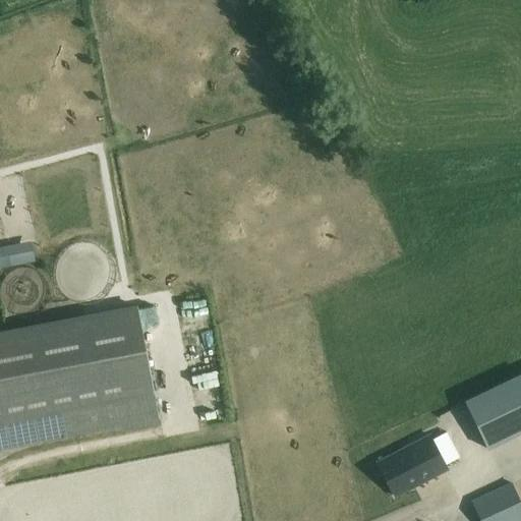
[(25,247),(1,252),(3,265),(27,259),(25,247)]
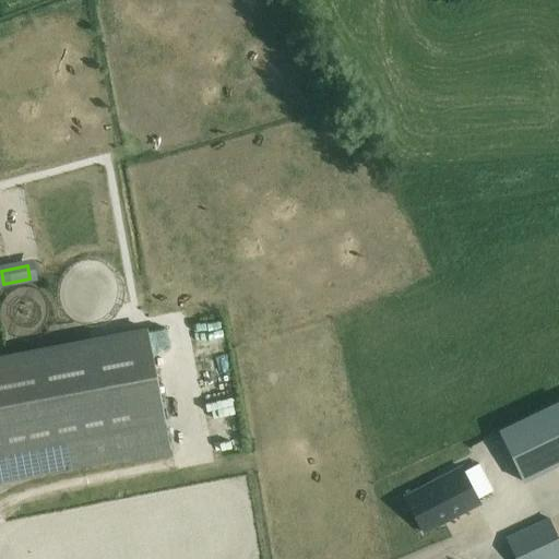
[(156,359),(212,356),(211,325),(155,328),(156,359)]
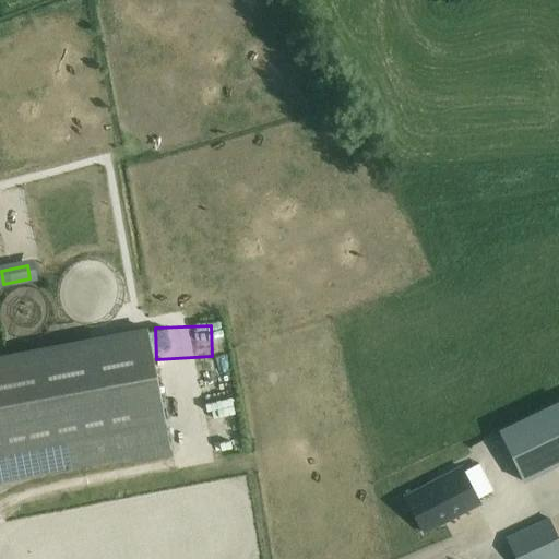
[(146,330),(0,357),(0,478),(169,447),(146,330)]
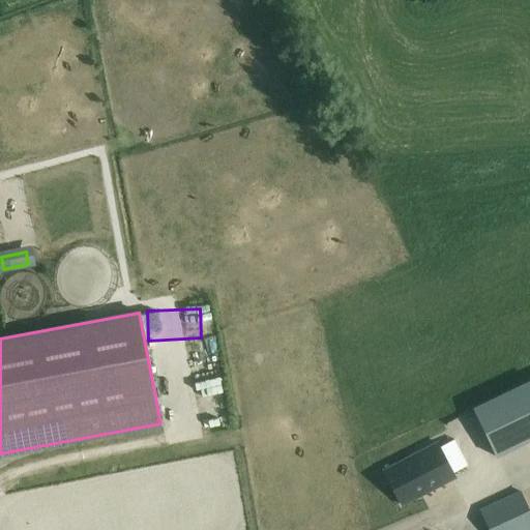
[(529,440),(529,380),(473,407),(496,457),(529,440)]
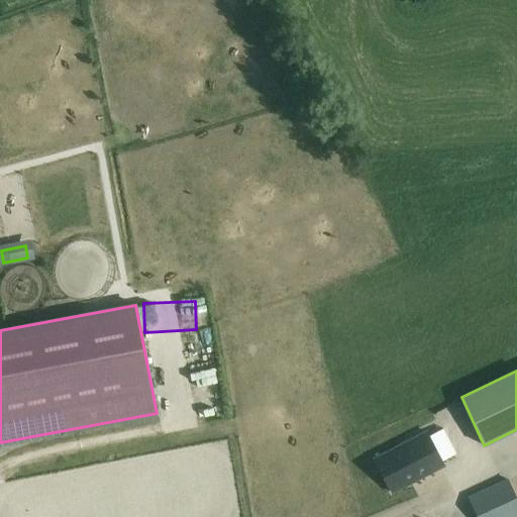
[(443,464),(426,432),(375,459),(392,492),(443,464)]
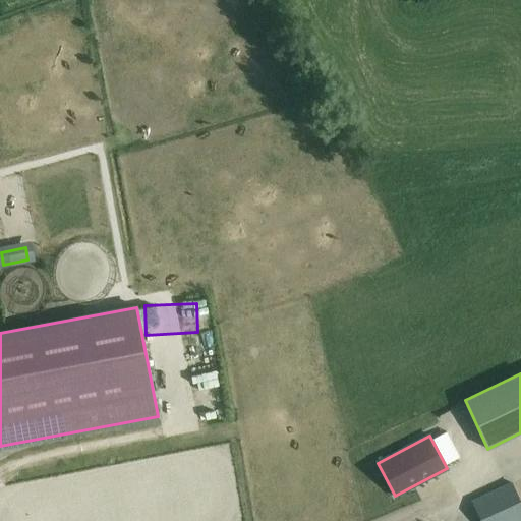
[(520,502),(511,482),(472,501),(481,520),(517,520),(520,519),(520,502)]
